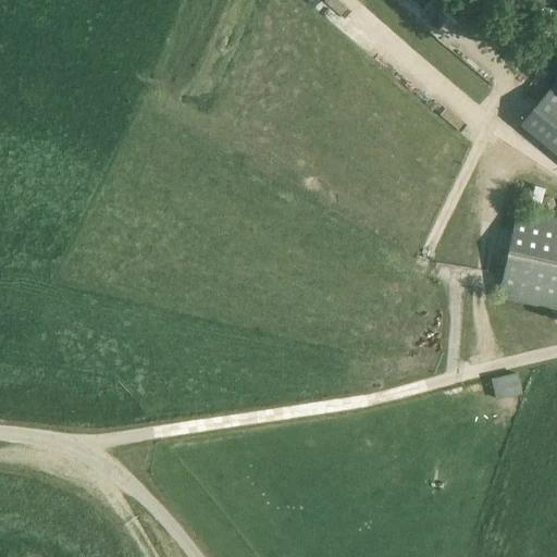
[(309,0),(329,14),(338,0),(309,0)]
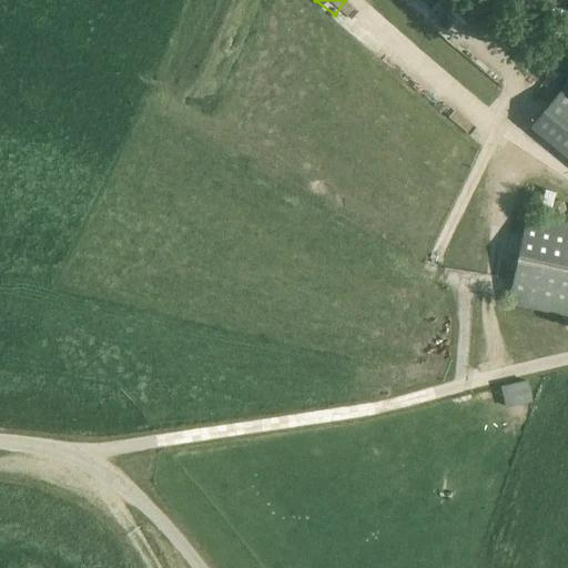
[(567,81),(530,128),(567,159),(567,81)]
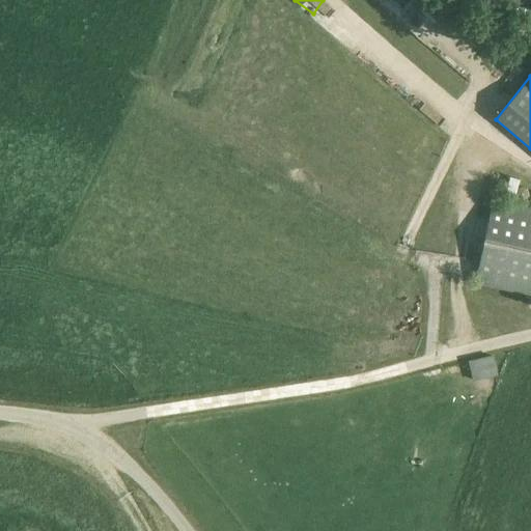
[(530,298),(530,208),(493,200),(475,285),(530,298)]
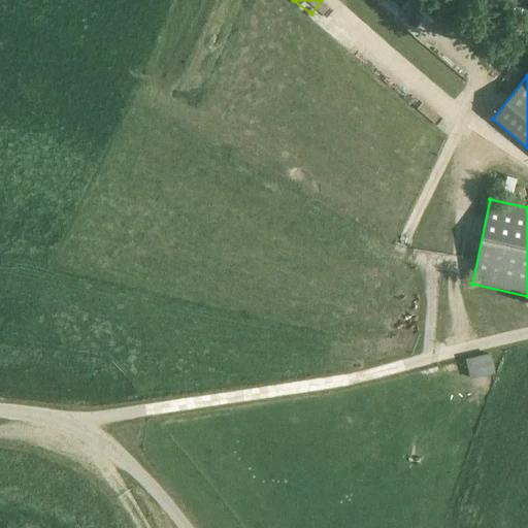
[(467,360),(472,381),(496,374),(492,354),(467,360)]
